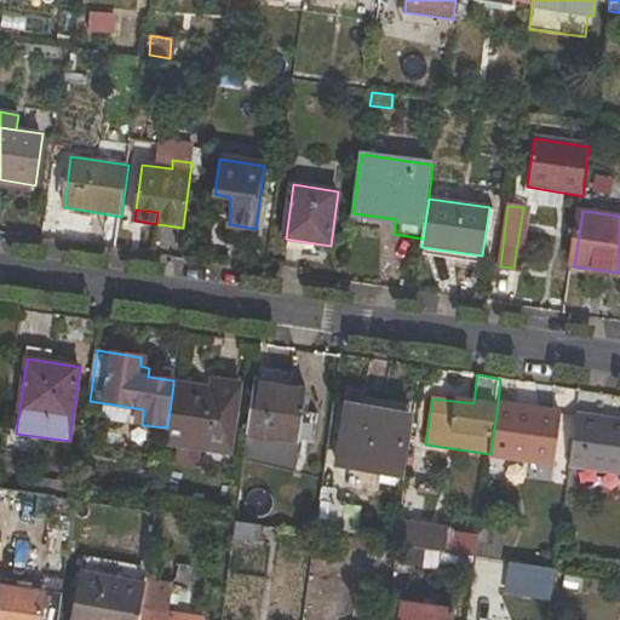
[(213,382),(211,390),(173,385),(167,428),(166,445),(231,454),(241,385),(213,382)]
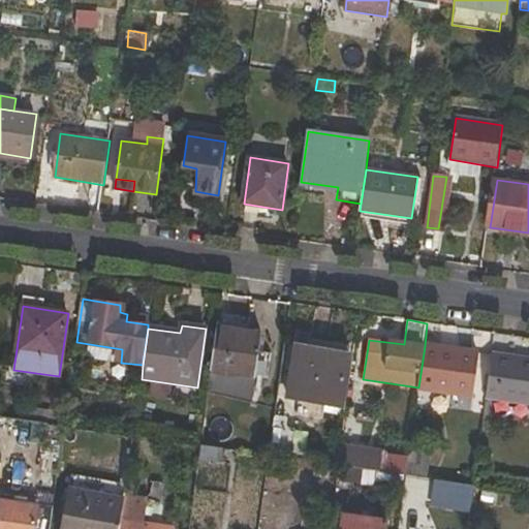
[(254,378),(260,334),(218,327),(213,372),(254,378)]
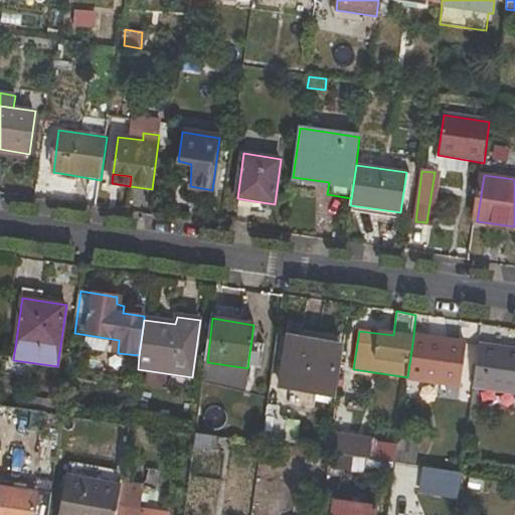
[(318,393),(337,395),(344,350),(317,346),(318,340),(287,336),(281,387),(291,390),(290,405),(316,408),(318,393)]
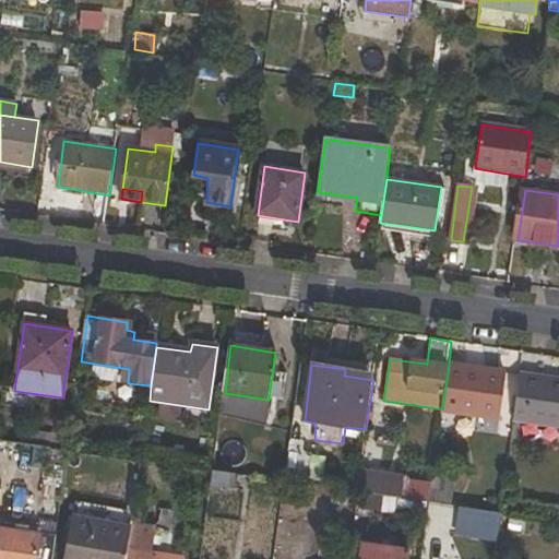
[(506,373),(449,366),(442,409),(499,416),(506,373)]
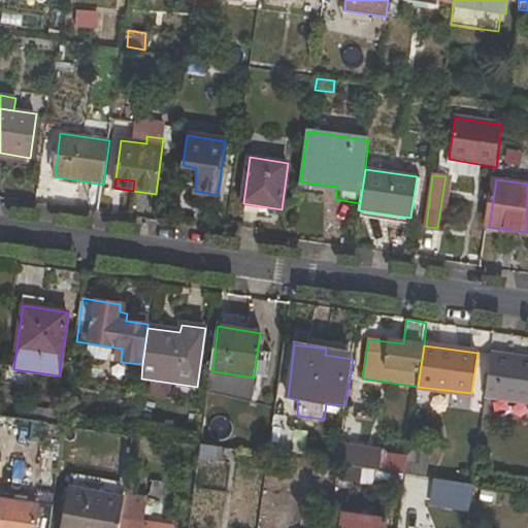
[(353,359),(354,353),(326,349),(325,355),(353,359)]
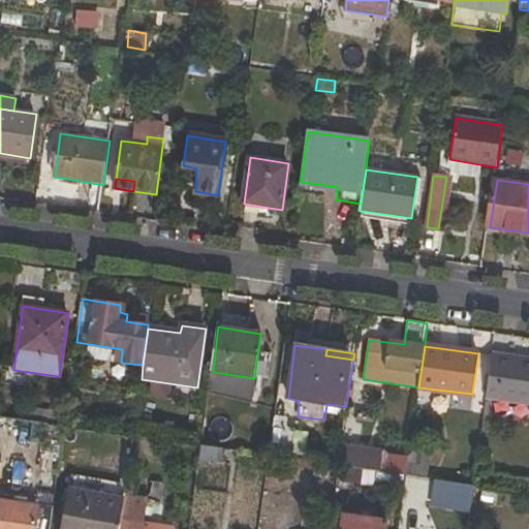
[(528,405),(528,359),(493,354),(487,399),(528,405)]
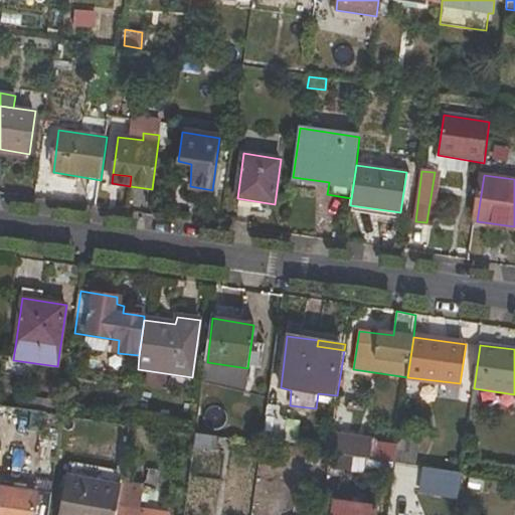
[(248,373),(205,372),(205,386),(248,387),(248,373)]
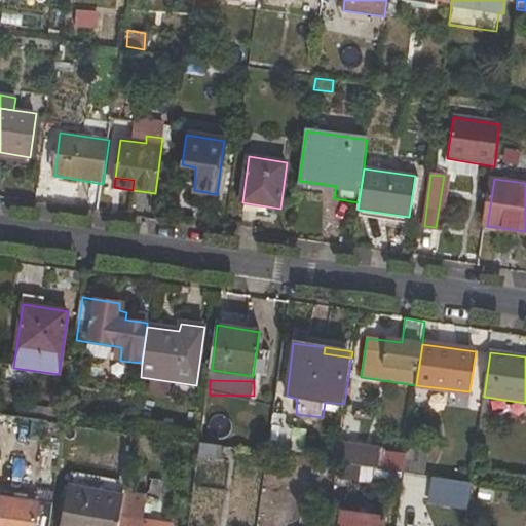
[(323,417),(342,420),(344,404),(325,402),(323,417)]
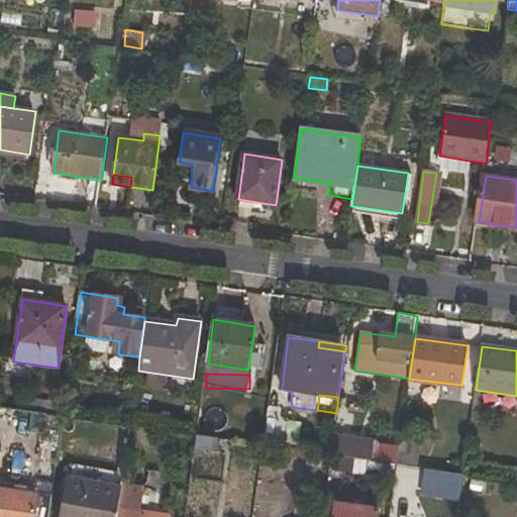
[(271,446),(275,419),(268,419),(264,446),(271,446)]
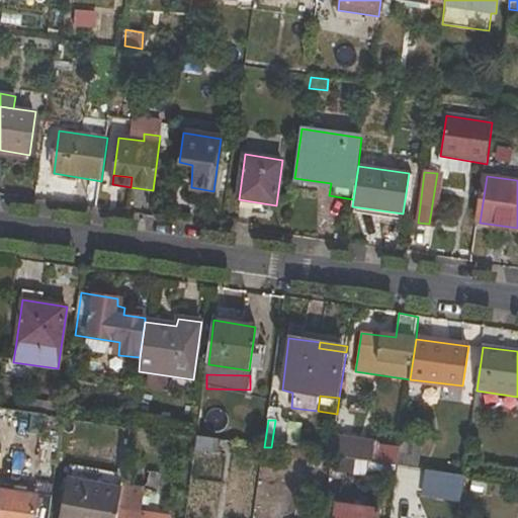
[(291,451),(293,422),(275,420),(271,447),(291,451)]
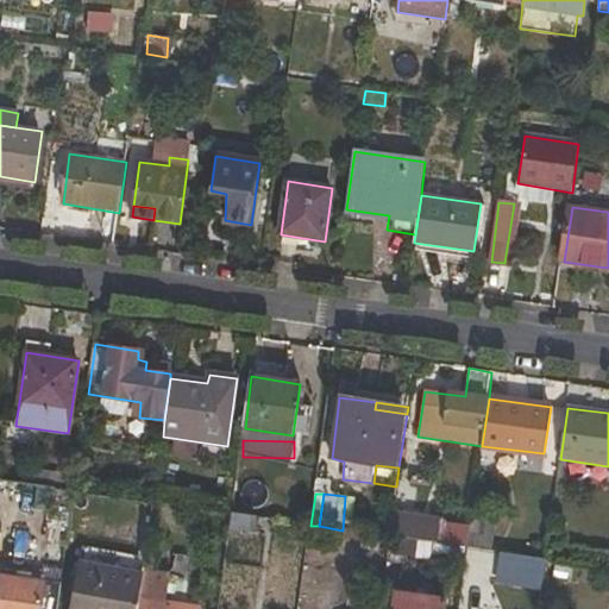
[(256,532),(258,519),(232,514),(230,529),(256,532)]
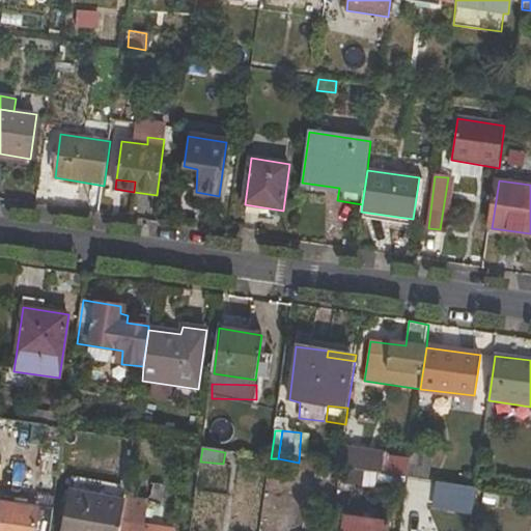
[(383,454),(341,448),(339,468),(408,478),(409,465),(383,460),(383,454)]
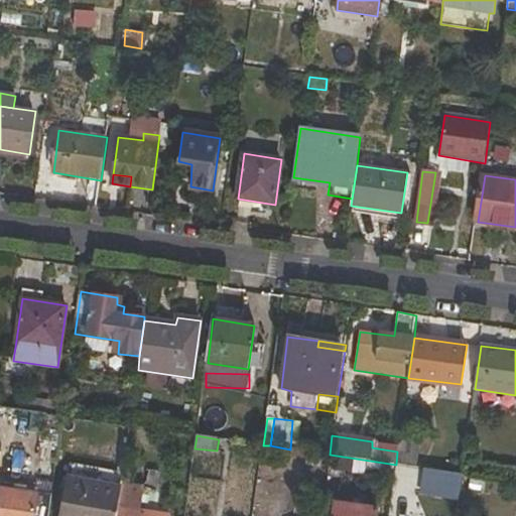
[(411,467),(414,445),(399,442),(397,452),(396,465),(411,467)]
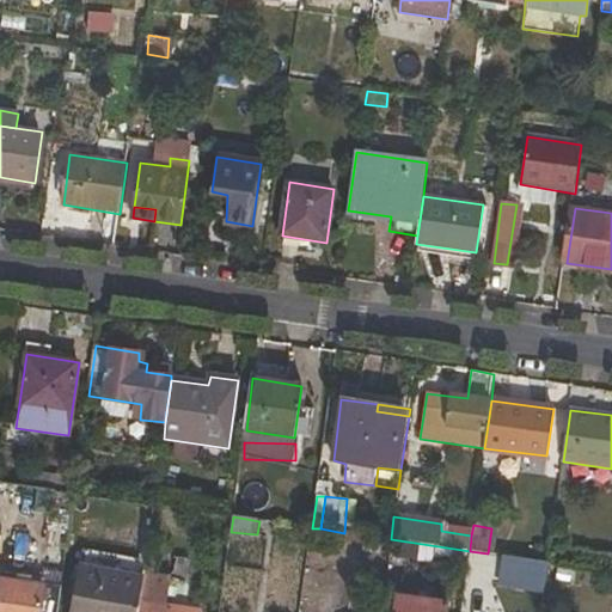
[(146,561),(81,551),(79,565),(144,576),(146,561)]
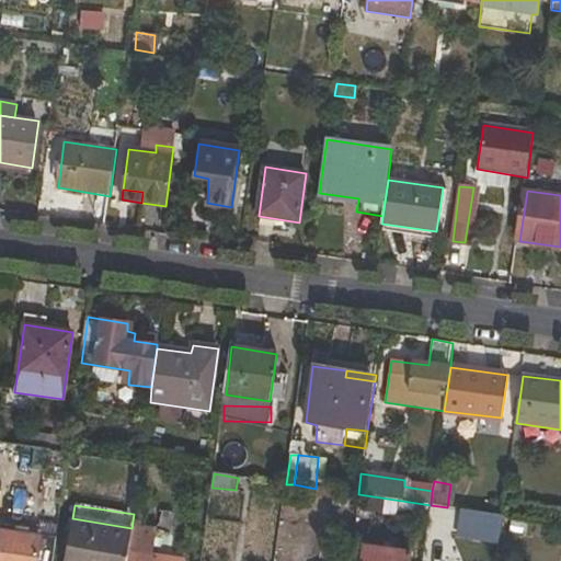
[(457,542),(487,544),(487,557),(499,558),(502,515),(458,513),(457,542)]
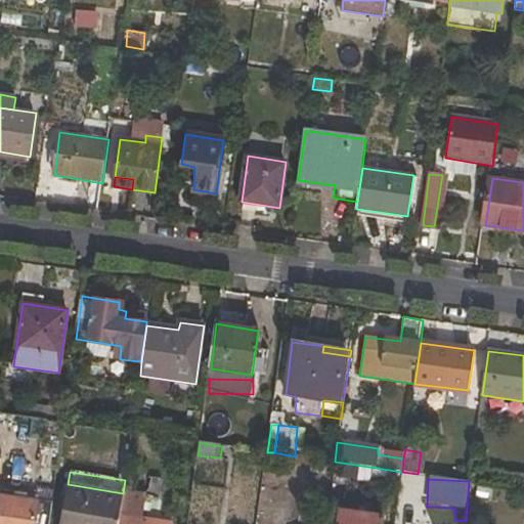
[(68,484),(61,523),(118,523),(120,515),(123,493),(68,484)]
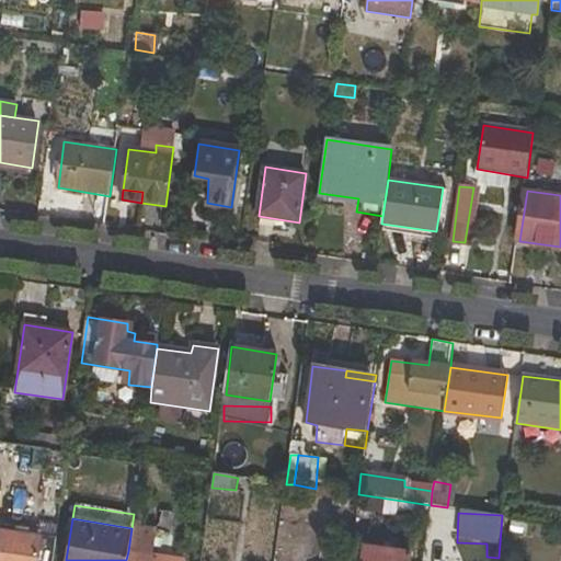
[(140,552),(144,531),(132,528),(128,551),(140,552)]
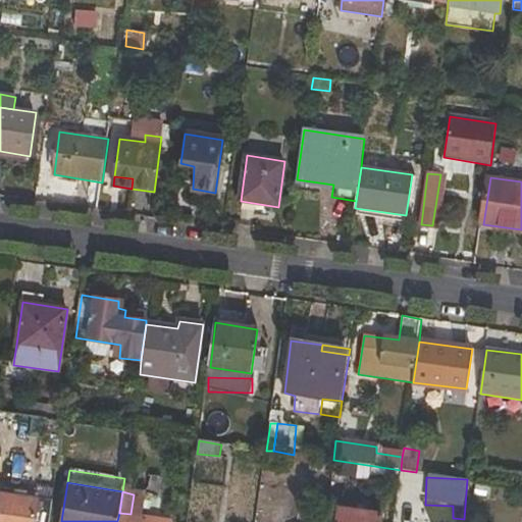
[(0,492),(0,521),(48,521),(51,499),(0,492)]
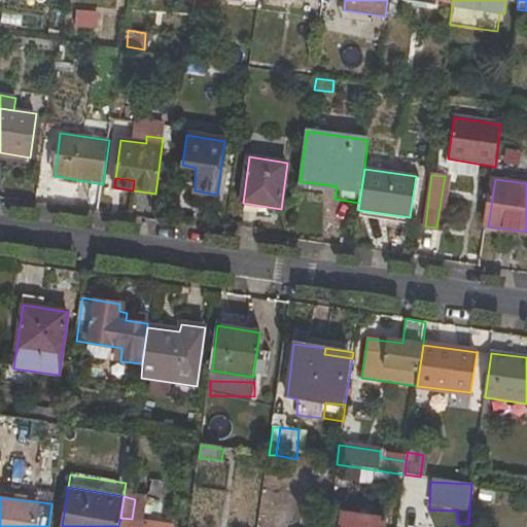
[(385,526),(387,517),(343,510),(340,526),(385,526)]
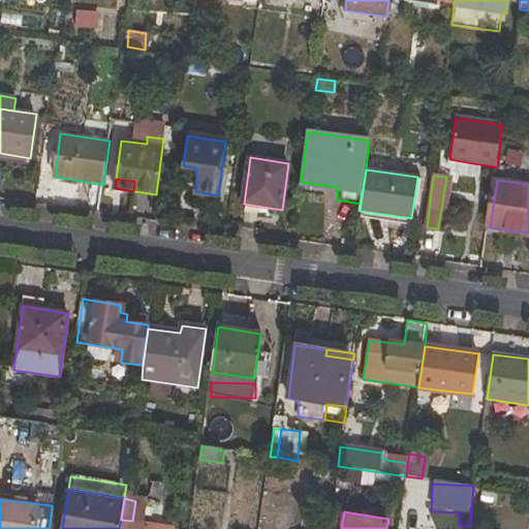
[(146,528),(147,523),(132,521),(121,520),(119,528),(146,528)]
